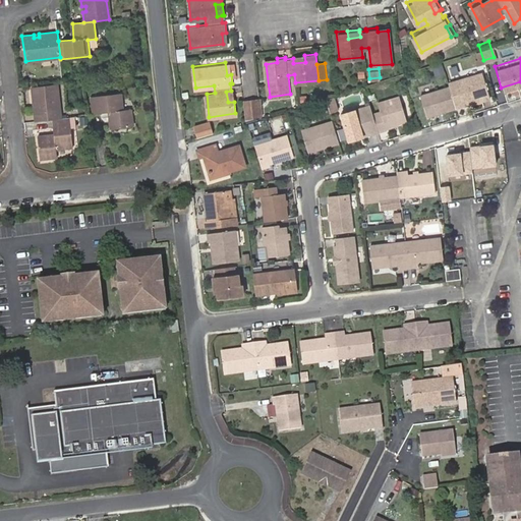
[(480,69),(447,79),(448,83),(454,105),(466,101),(479,97),(488,94),(480,69)]
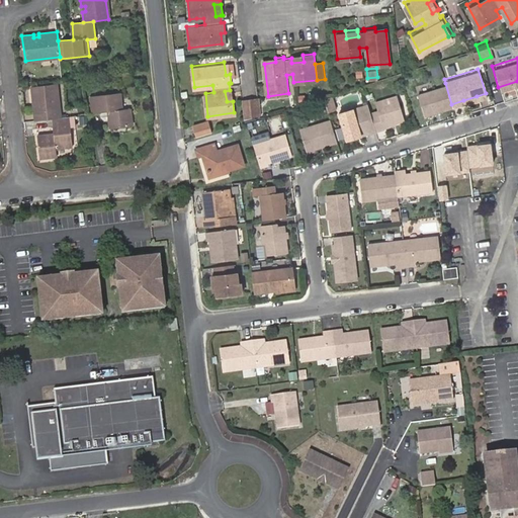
[(121,73),(122,83),(133,82),(132,72),(121,73)]
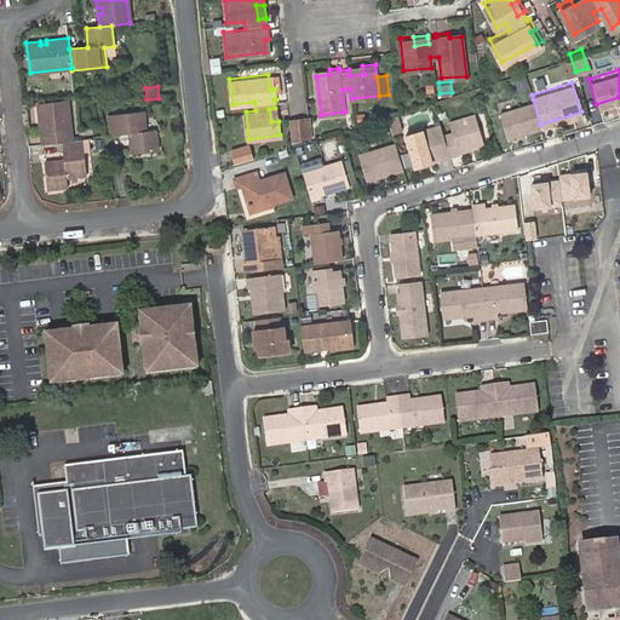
[(540,125),(533,99),(499,109),(506,136),(540,125)]
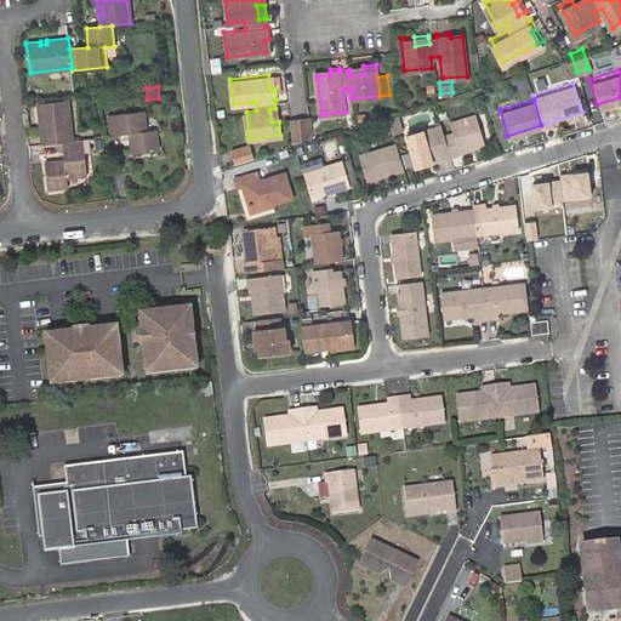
[(63,143),(73,142),(69,101),(38,104),(40,118),(45,118),(45,123),(40,124),(43,146),(63,143)]
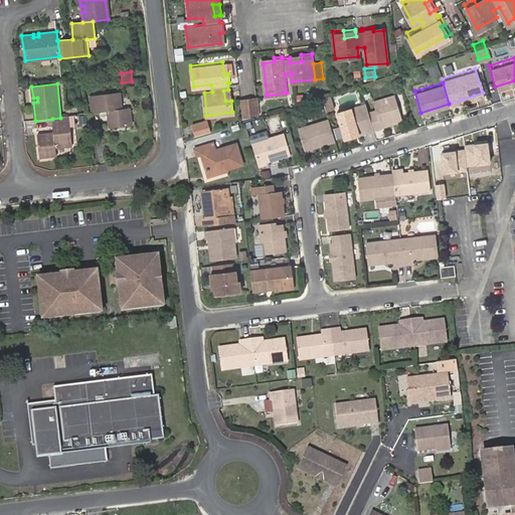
[(122,92),(92,95),(94,112),(103,112),(109,112),(110,120),(111,127),(133,124),(132,109),(123,109),(122,92)]
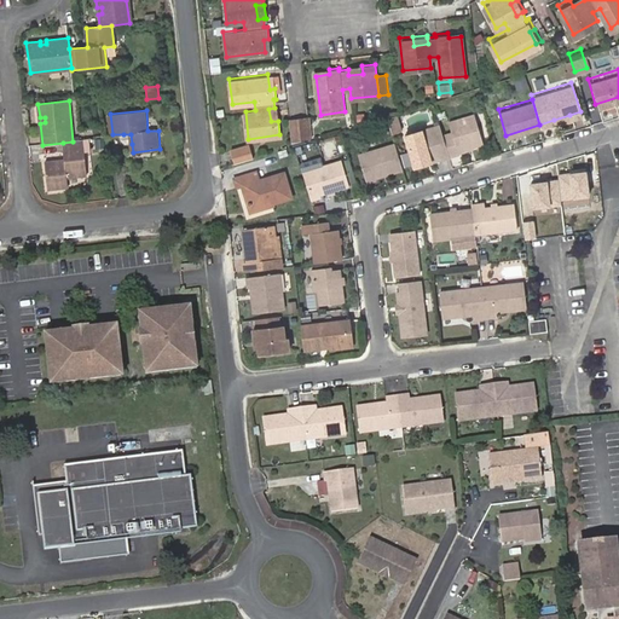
[(441,133),(447,155),(456,151),(456,148),(468,144),(480,142),(470,113),(446,120),(449,131),(441,133)]
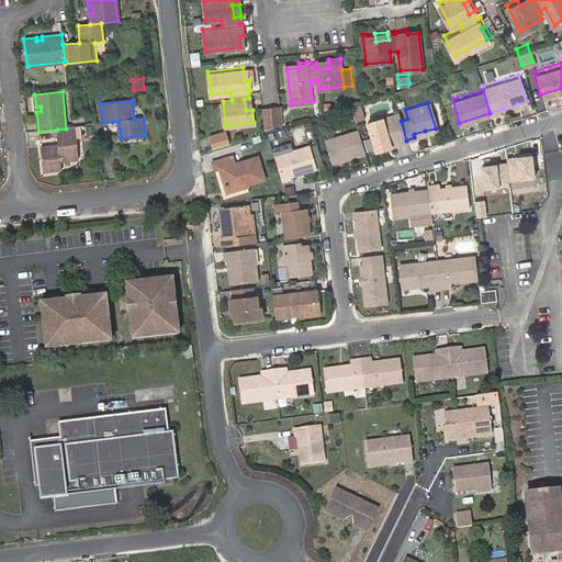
[(278,124),(274,107),(263,108),(266,127),(278,124)]
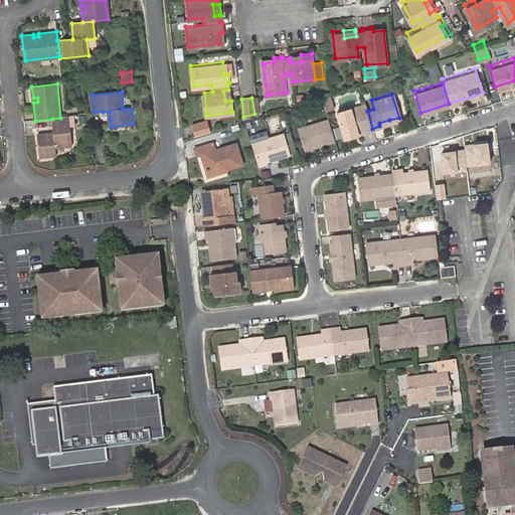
[(367,111),(364,102),(335,111),(343,138),(372,129),(367,111)]
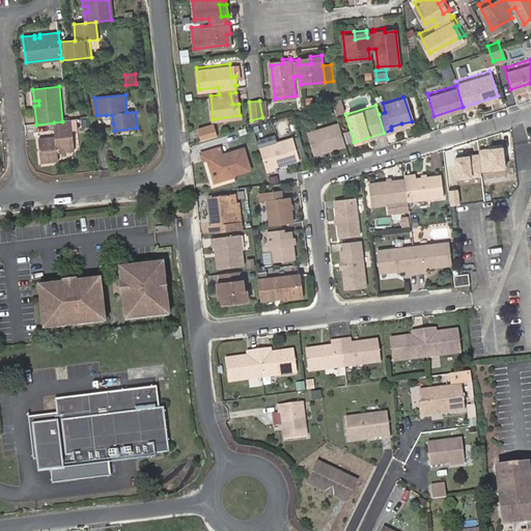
[(73,131),(71,119),(62,121),(54,122),(56,138),(38,140),(42,163),(58,161),(58,152),(75,150),(73,131)]
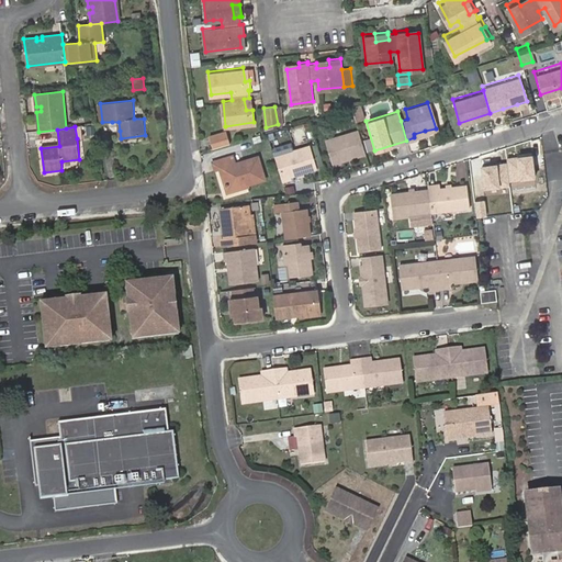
[(363,152),(357,128),(324,138),(333,164),(339,163),(338,159),(363,152)]
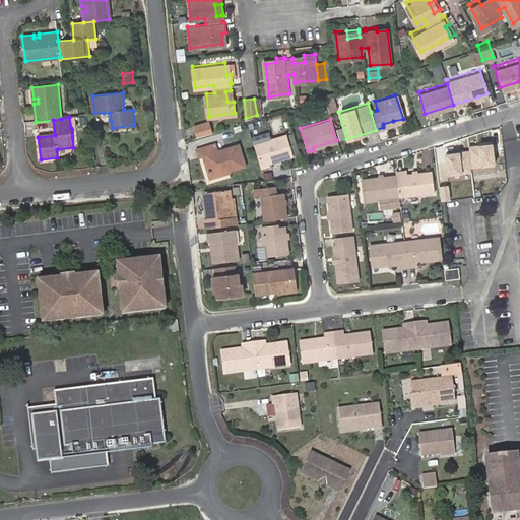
[(194,125),(198,135),(213,131),(210,120),(194,125)]
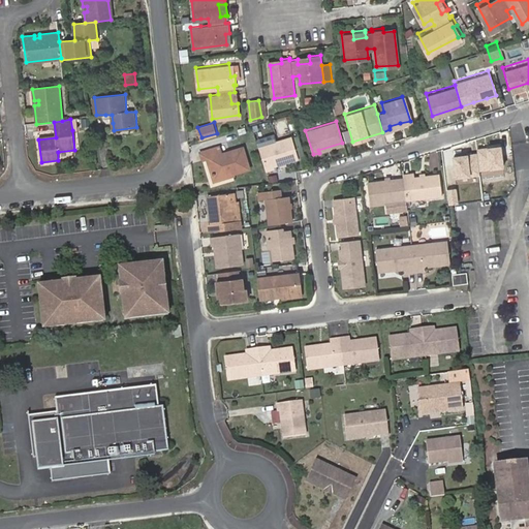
[(265,142),(257,145),(265,168),(274,166),(273,162),(278,161),(284,160),(298,156),(290,134),(277,137),(265,142)]
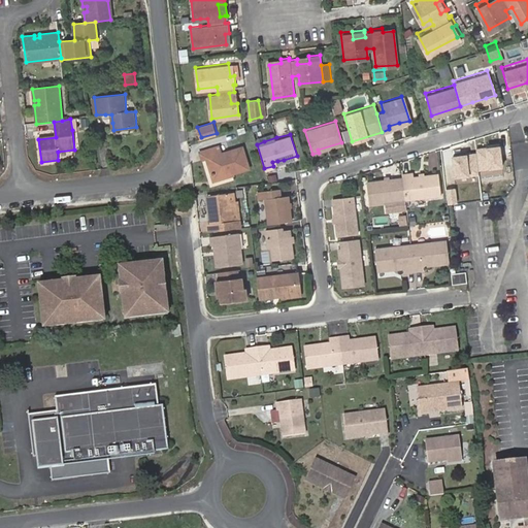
[(216,177),(233,172),(250,168),(242,146),(223,153),(220,144),(200,151),(203,159),(207,158),(208,157),(216,177)]
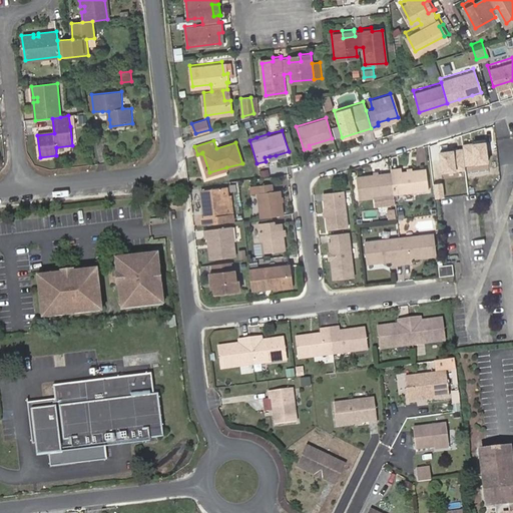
[(486,141),(462,144),(465,166),(488,163),(486,141)]
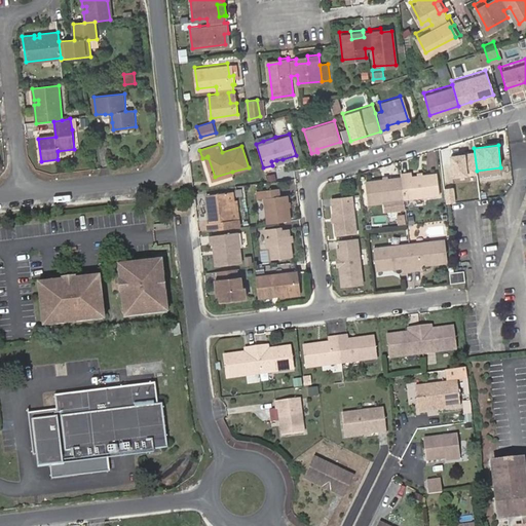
[(472,152),(448,155),(451,177),(475,174),(472,152)]
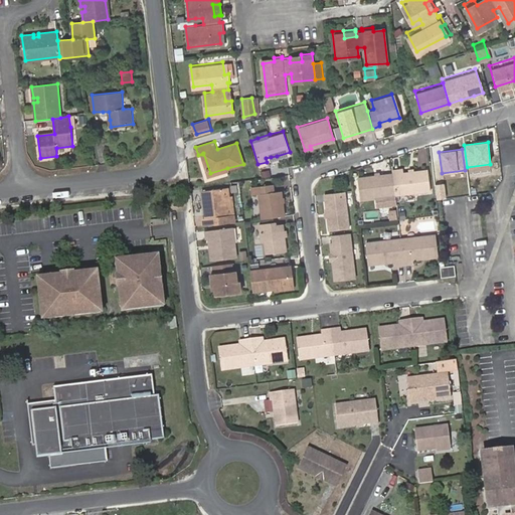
[(228,171),(227,168),(210,173),(203,153),(202,154),(209,176),(228,171)]
